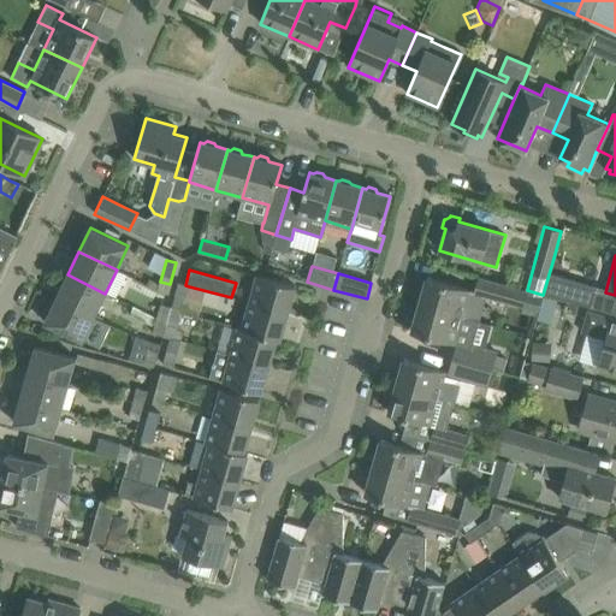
[(544,294),(591,307),(597,286),(550,273),(544,294)]
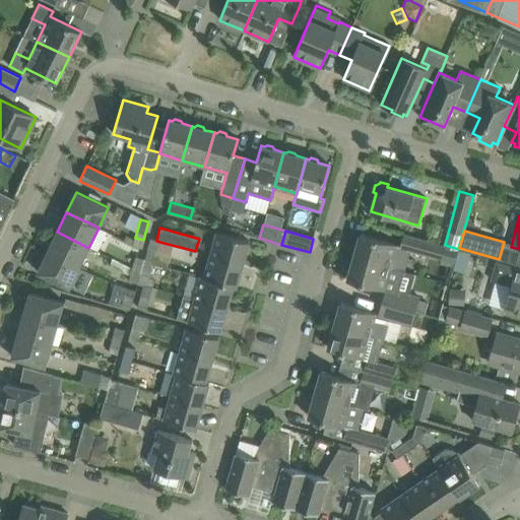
[(79,267),(88,248),(57,232),(47,252),(79,267)]
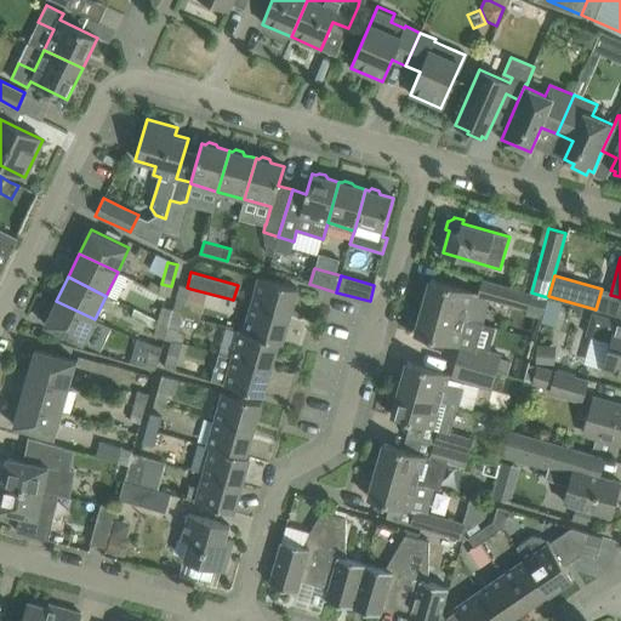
[(290,315),(297,289),(260,278),(251,305),(290,315)]
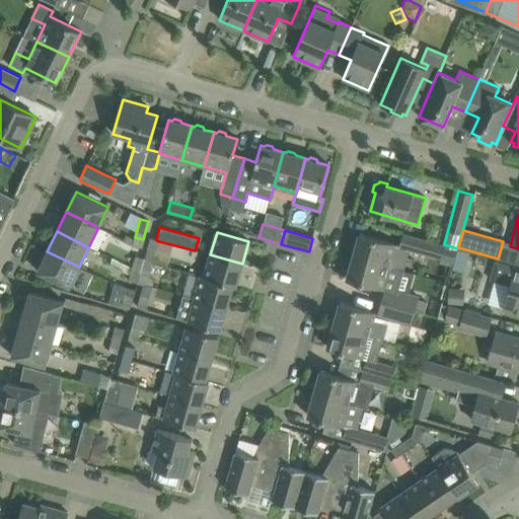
[(440,258),(444,245),(403,233),(399,245),(360,234),(354,256),(387,267),(401,271),(403,271),(410,249),(440,258)]
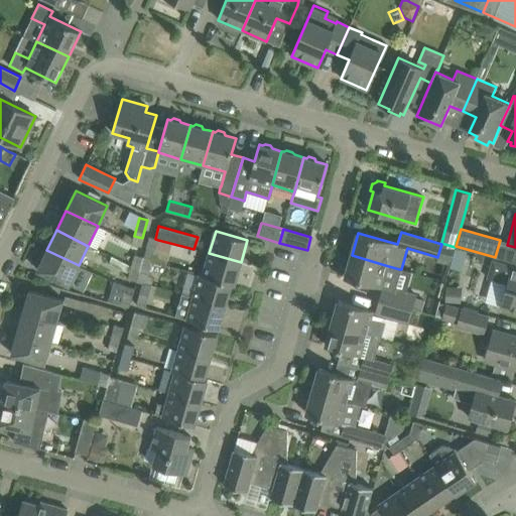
[(140,246),(142,238),(134,236),(131,243),(140,246)]
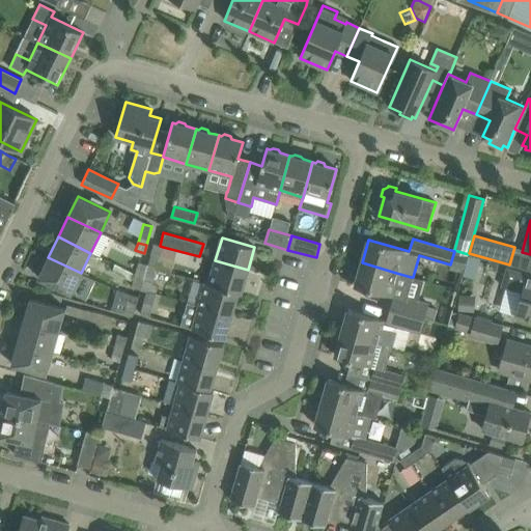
[(163,247),(160,246),(154,244),(147,264),(138,262),(137,266),(146,269),(156,271),(163,247)]
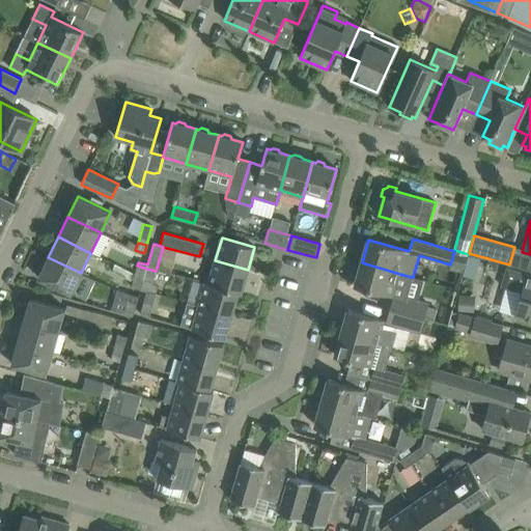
[(71,294),(81,273),(48,257),(38,278),(71,294)]
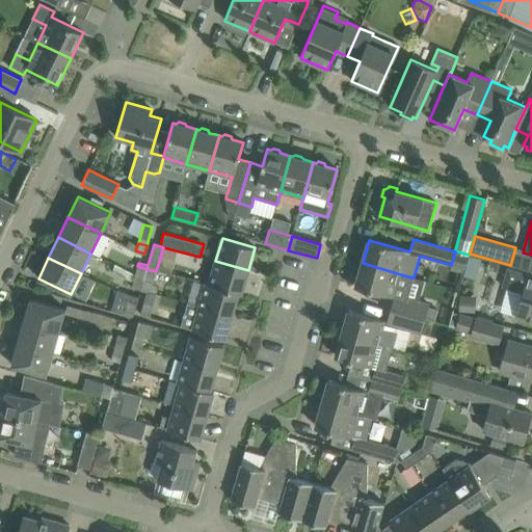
[(478,261),(469,258),(462,277),(472,281),(478,261)]
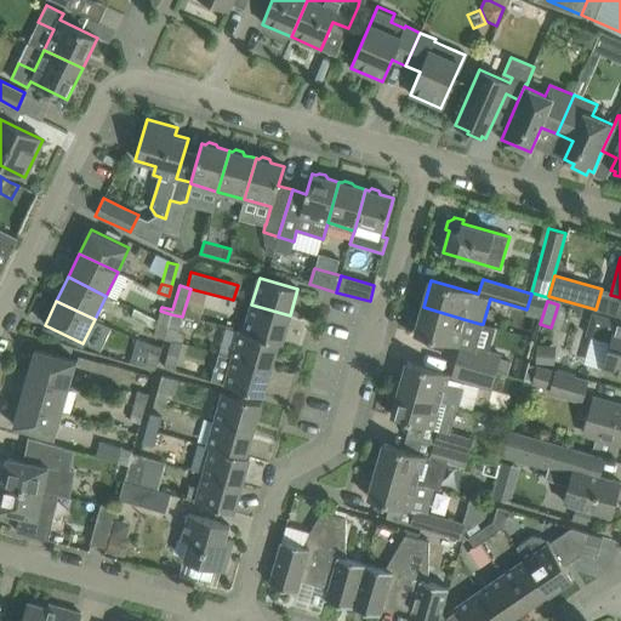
[(281,342),(290,315),(251,305),(244,331),(240,330),(240,331),(281,342)]
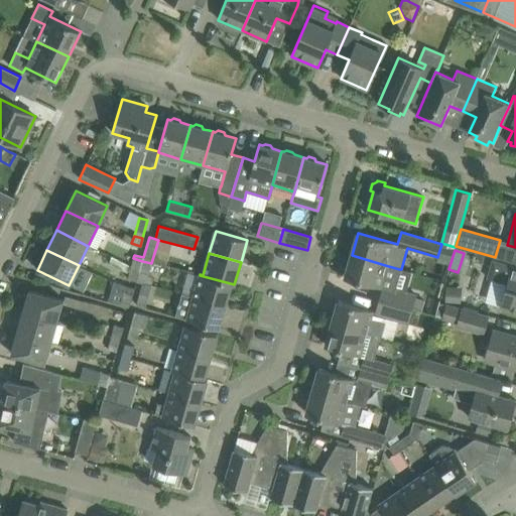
[(352,255),(345,278),(379,287),(383,288),(393,291),(394,287),(399,269),(385,265),(352,255)]
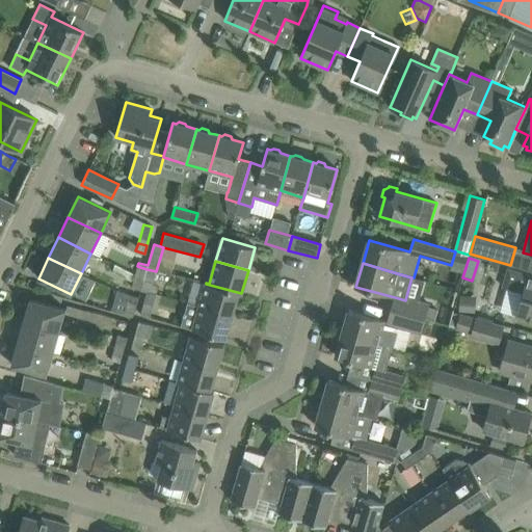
[(137,266),(131,288),(140,290),(147,269),(137,266)]
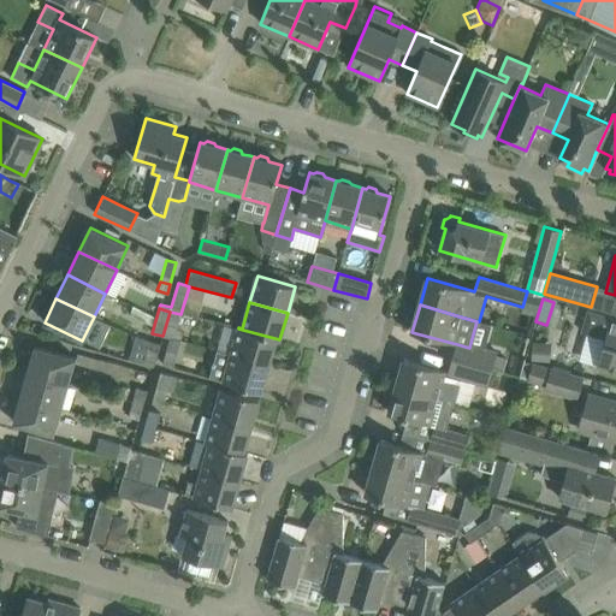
[(603,338),(596,365),(615,371),(615,319),(586,311),(580,332),(603,338)]
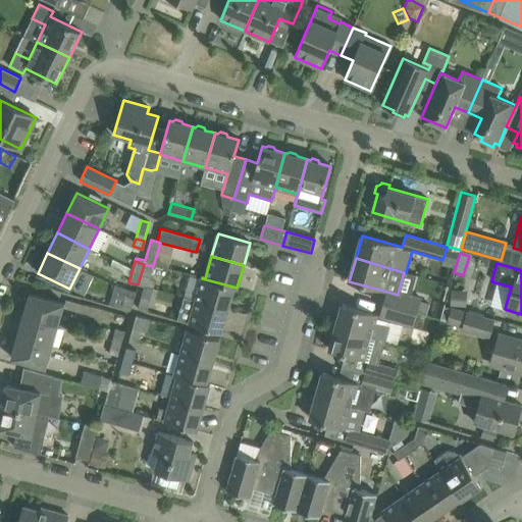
[(144,264),(138,284),(147,288),(153,266),(144,264)]
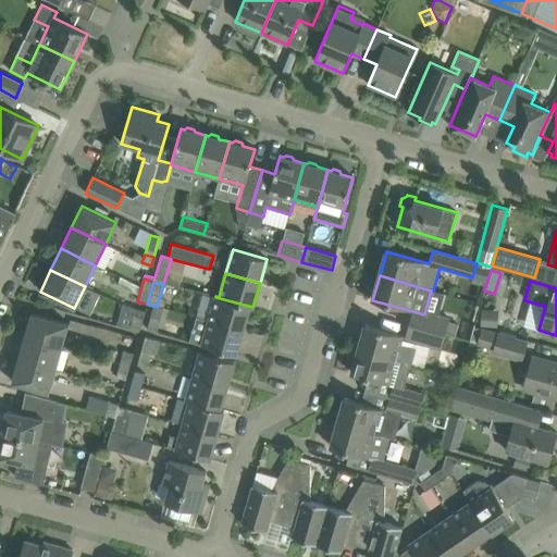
[(252,308),(252,307),(215,297),(209,320),(243,330),(249,307),(252,308)]
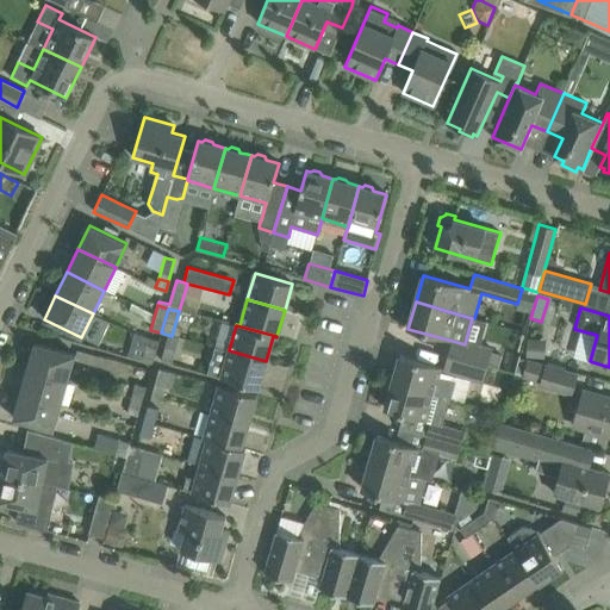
[(139,335),(132,358),(153,363),(159,341),(139,335)]
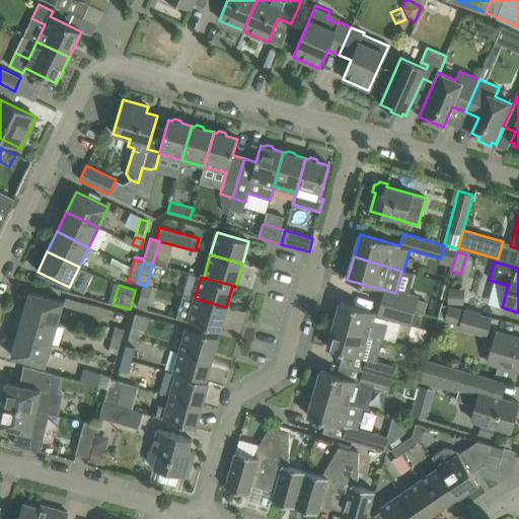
[(385,290),(377,316),(411,325),(419,296),(396,289),(395,293),(385,290)]
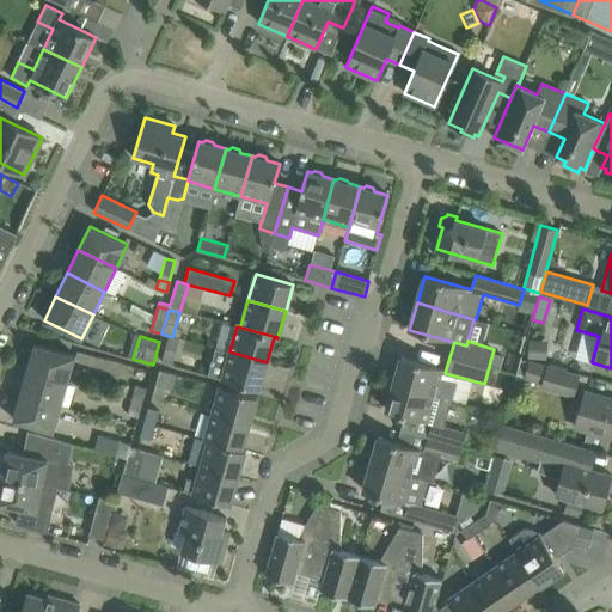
[(545,359),(546,341),(528,341),(527,357),(545,359)]
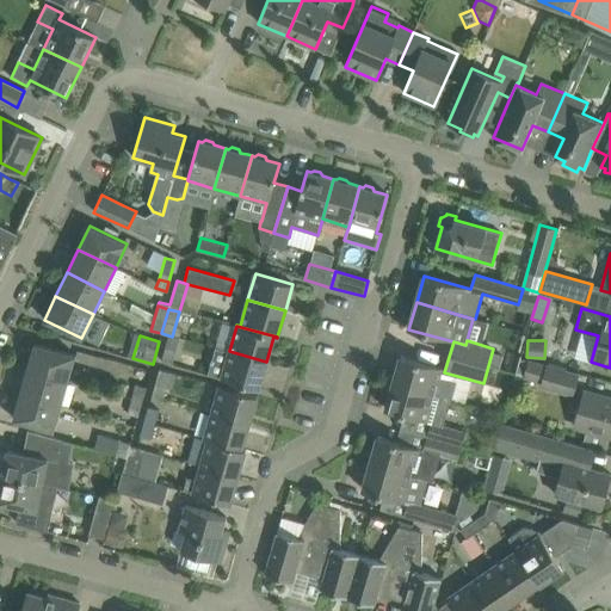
[(28,369),(68,381),(75,356),(35,344),(28,369)]
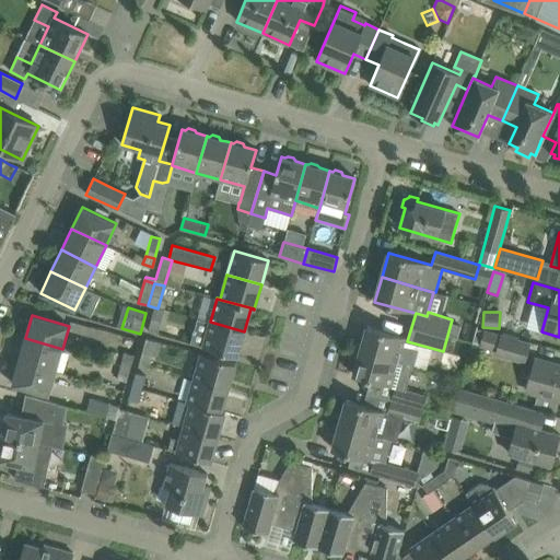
[(161,321),(151,318),(148,331),(158,334),(161,321)]
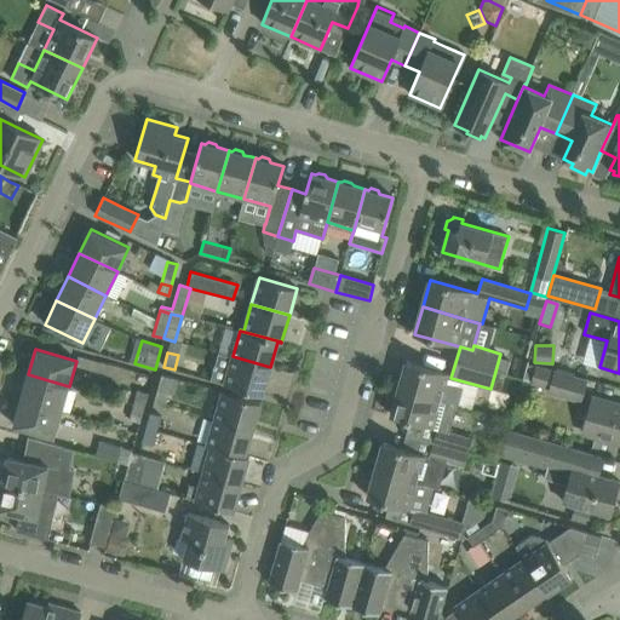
[(263,395),(270,367),(233,356),(225,384),(263,395)]
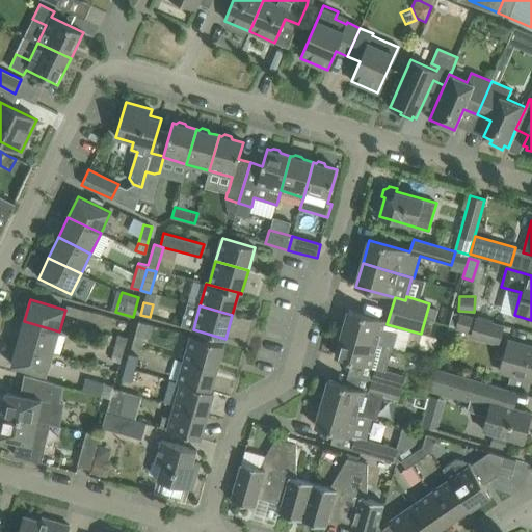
[(398,333),(381,327),(383,320),(349,310),(342,334),(394,348),(398,333)]
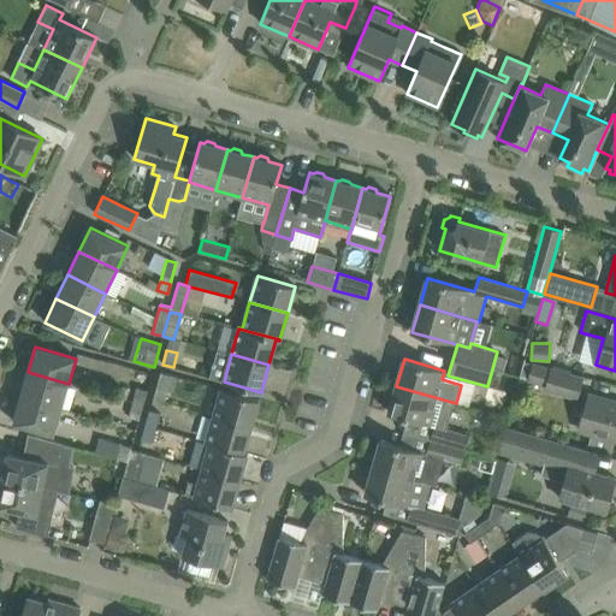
[(582,379),(551,369),(533,365),(527,381),(546,386),(545,389),(578,398),(582,379)]
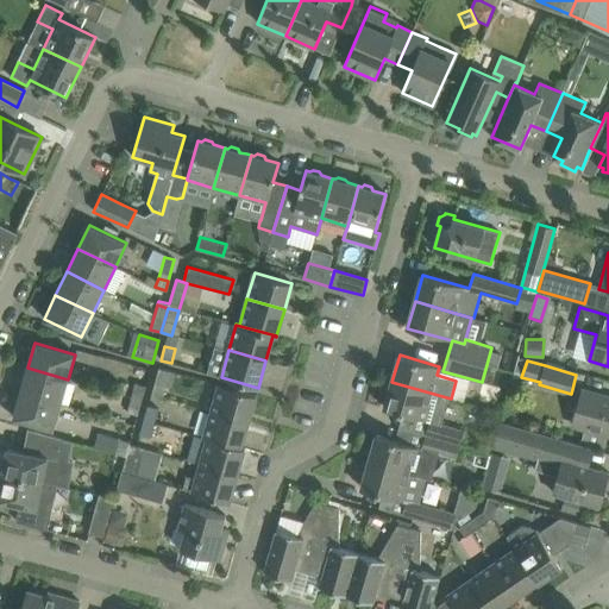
[(61,405),(68,380),(27,368),(20,393),(61,405)]
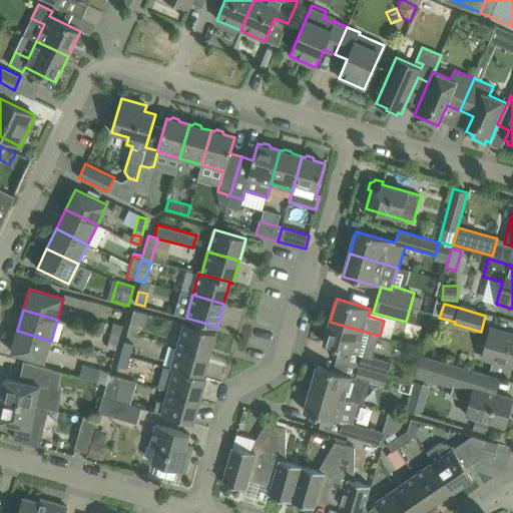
[(133,310),(129,322),(137,325),(141,313),(133,310)]
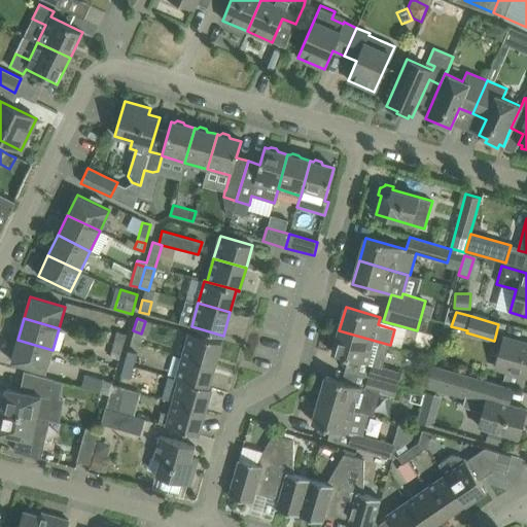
[(390,345),(339,330),(332,353),(372,364),(369,376),(397,384),(401,373),(381,366),(388,345),(390,345)]
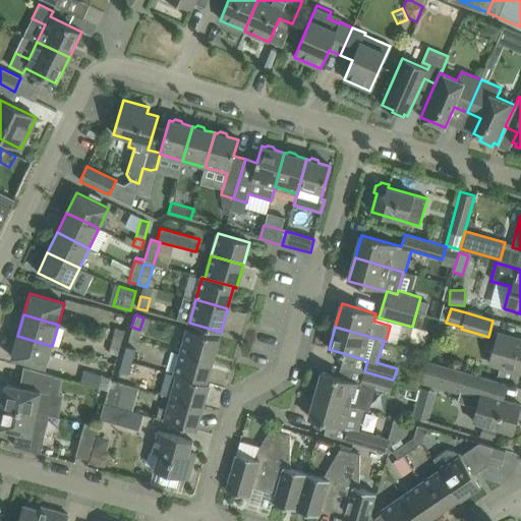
[(112,340),(120,343),(124,331),(115,328),(112,340)]
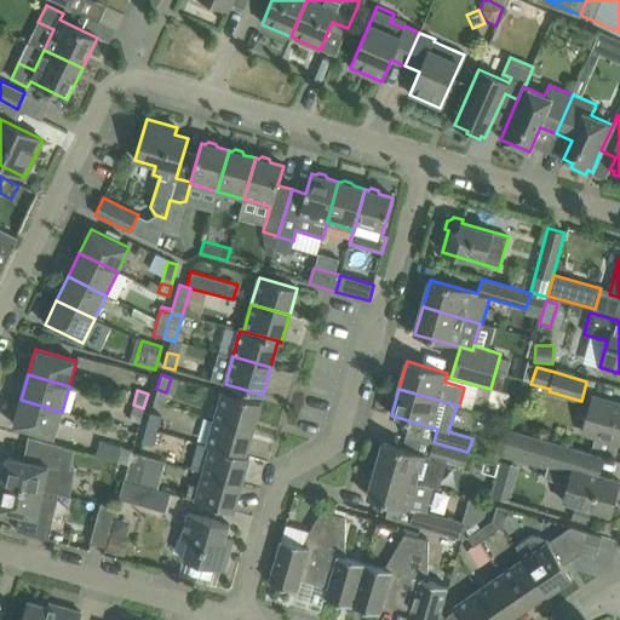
[(253,430),(260,402),(223,391),(214,419),(253,430)]
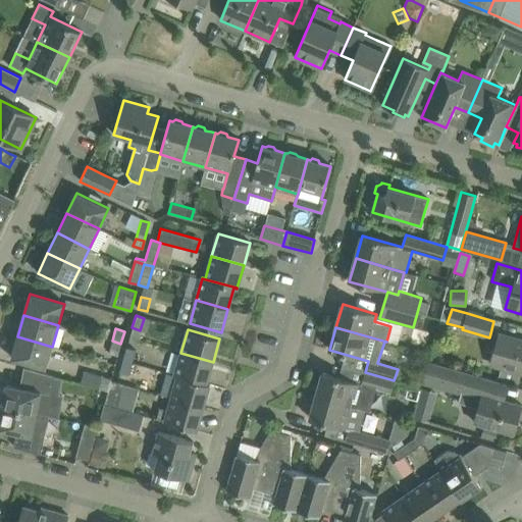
[(518,383),(521,372),(521,342),(499,335),(490,363),(502,367),(499,377),(518,383)]
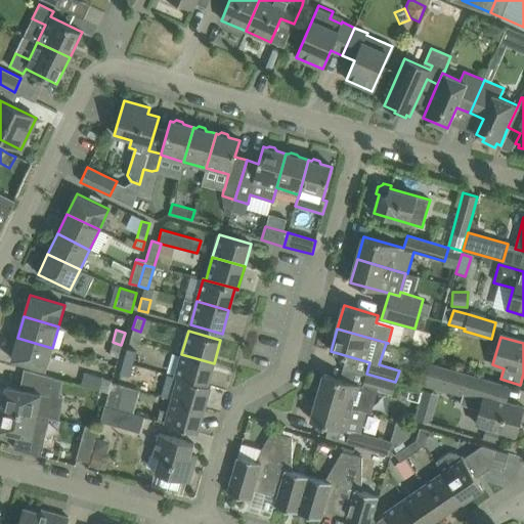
[(46,369),(52,348),(17,338),(11,359),(46,369)]
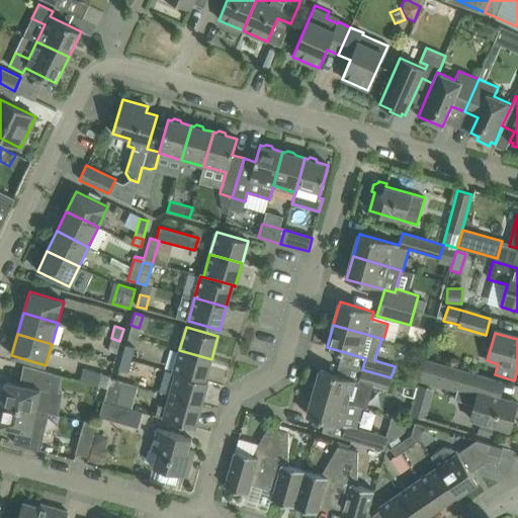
[(116,353),(119,341),(111,338),(107,351),(116,353)]
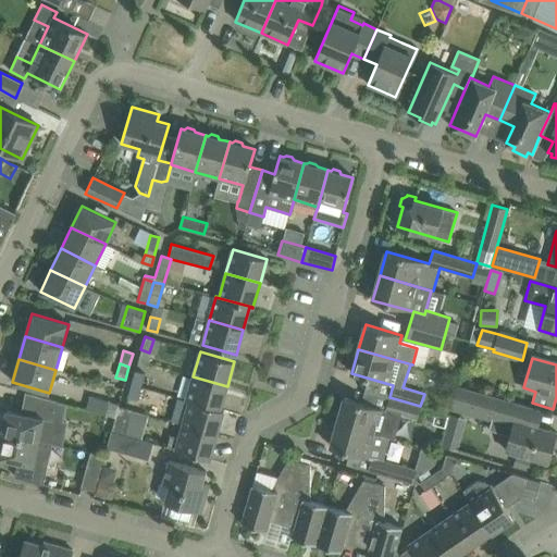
[(152,376),(144,374),(135,371),(131,384),(149,390),(149,388),(156,391),(158,383),(150,381),(152,376)]
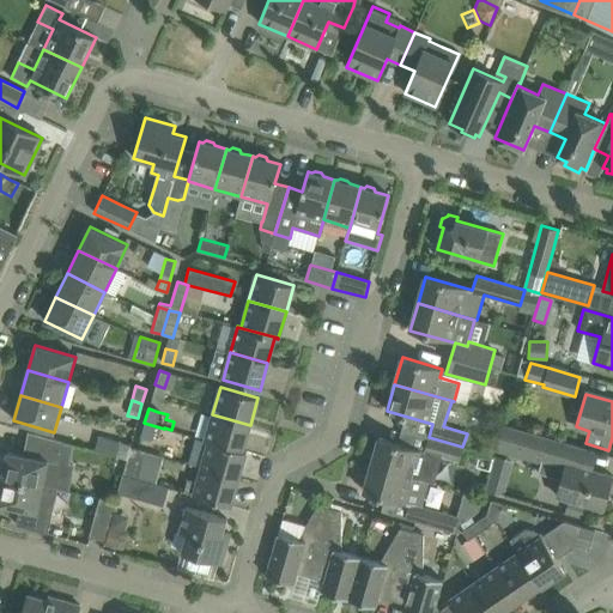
[(242,450),(250,425),(212,414),(205,441),(246,451),(242,450)]
